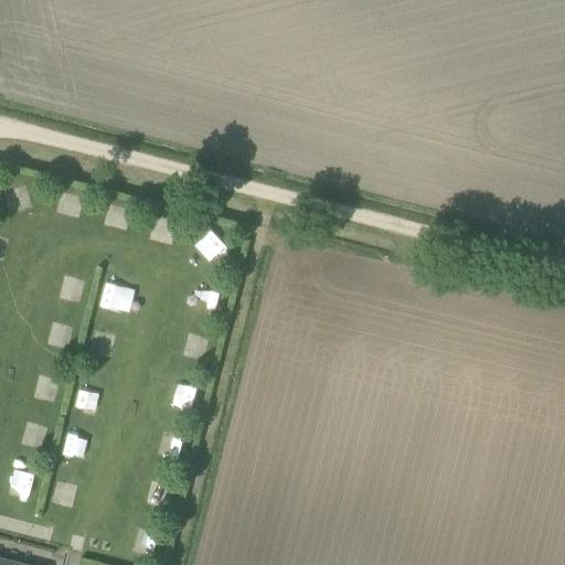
[(62,193),(59,212),(74,214),(76,195),(62,193)]
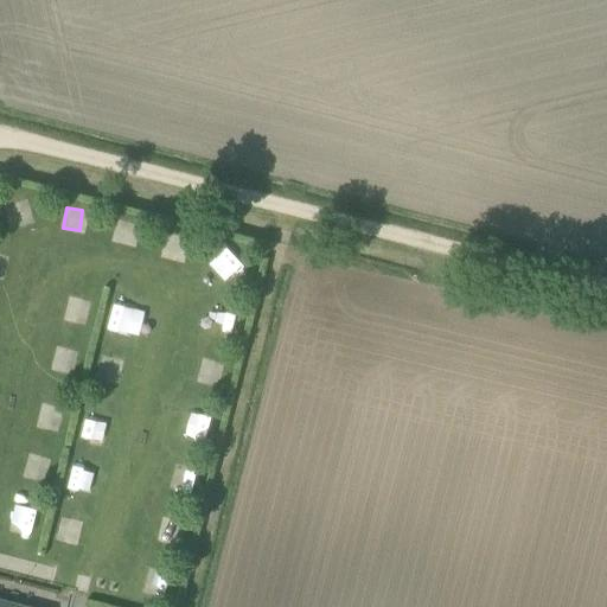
[(114,243),(136,244),(138,231),(115,230),(114,243)]
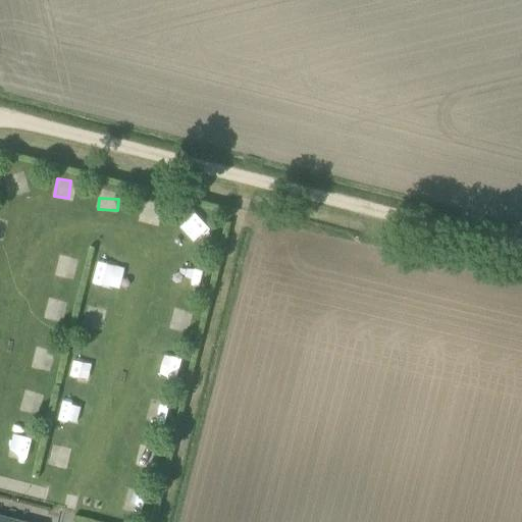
[(193,245),(207,231),(190,213),(175,225),(193,245)]
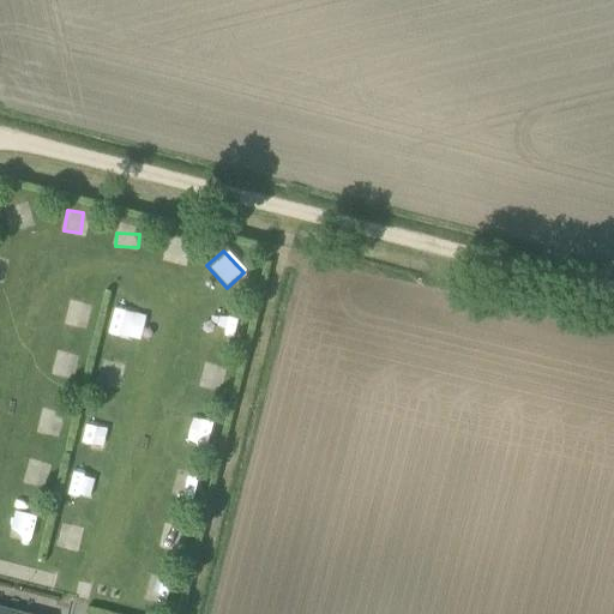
[(202,363),(194,383),(217,390),(223,372),(202,363)]
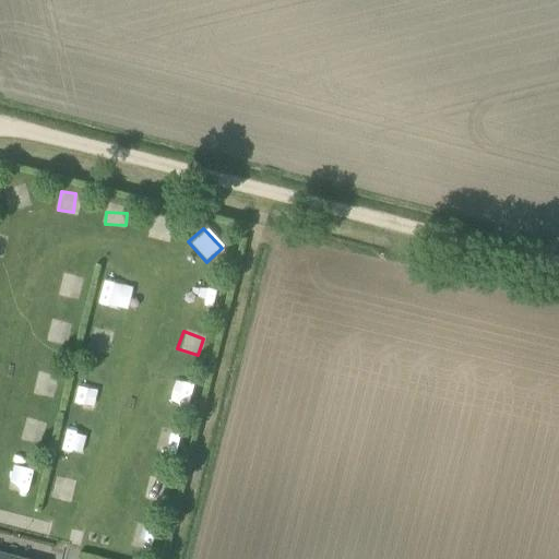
[(55,396),(60,376),(38,370),(34,392),(55,396)]
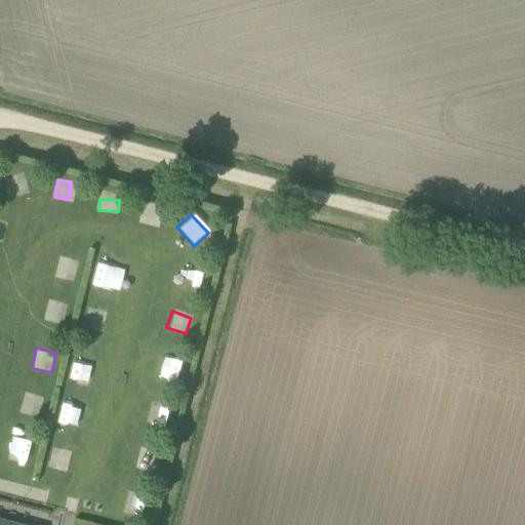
[(156,377),(176,380),(179,361),(159,358),(156,377)]
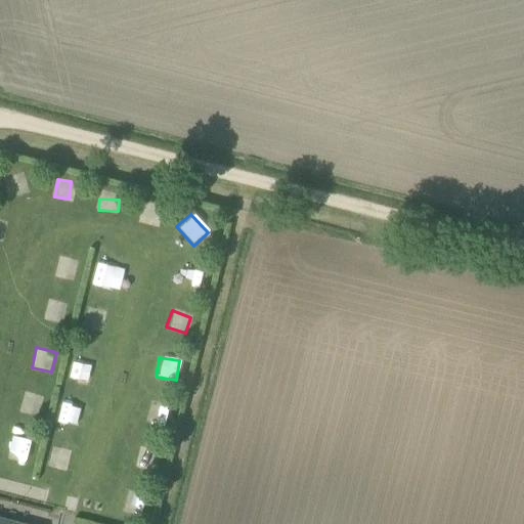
[(69,360),(67,378),(89,381),(91,363),(69,360)]
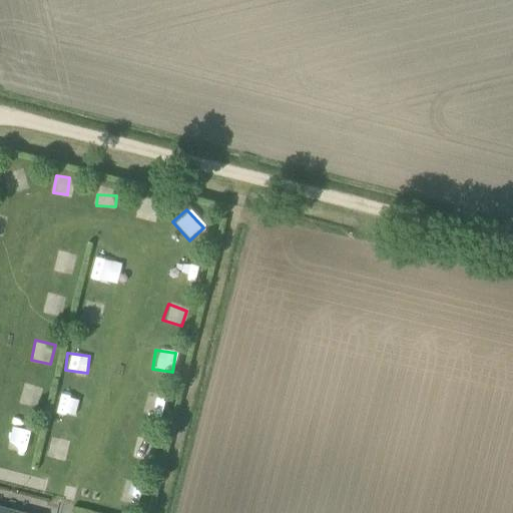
[(38,406),(45,378),(25,373),(18,401),(38,406)]
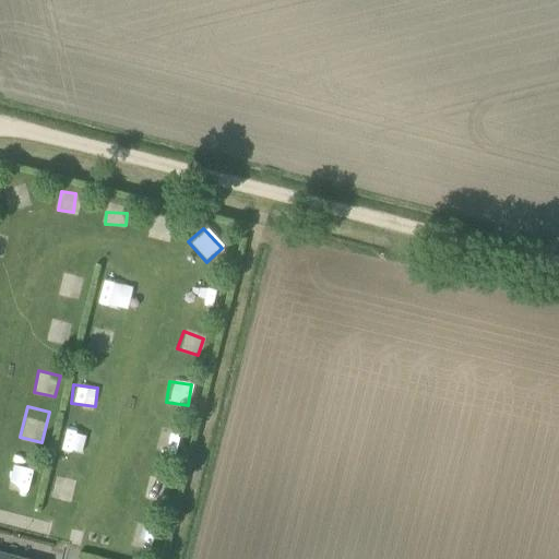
[(164,500),(167,482),(146,477),(143,496),(164,500)]
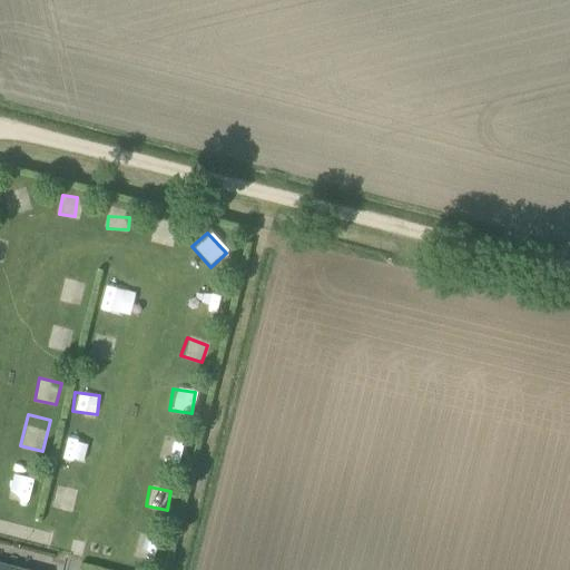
[(154,560),(159,542),(137,536),(131,554),(154,560)]
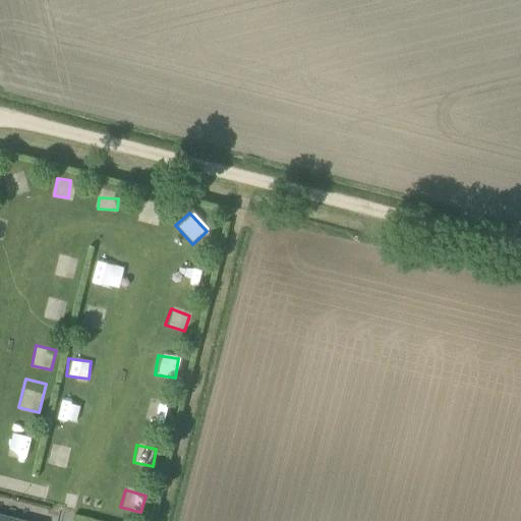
All buildings are outlined.
